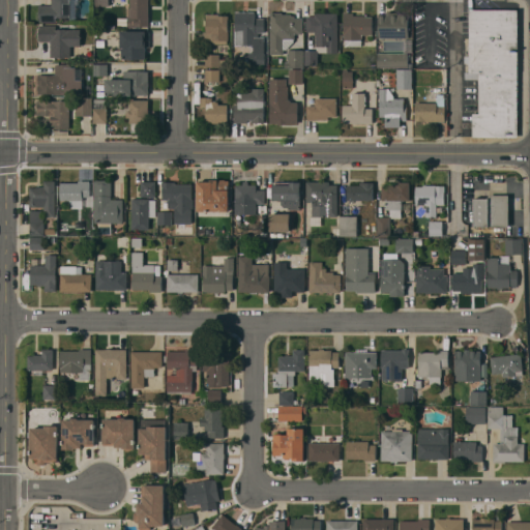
[(70,0),(70,18),(56,18),(56,22),(39,22),(39,10),(38,10),(38,4),(41,4),(41,5),(52,5),(52,0),(70,0)]
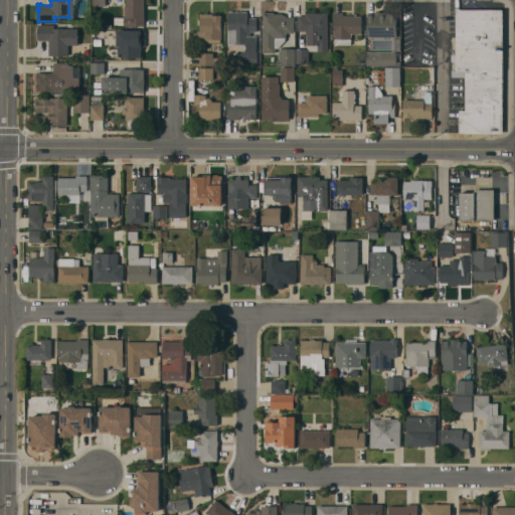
[(144,0),(144,25),(124,25),(124,16),(127,16),(127,0),(144,0)]
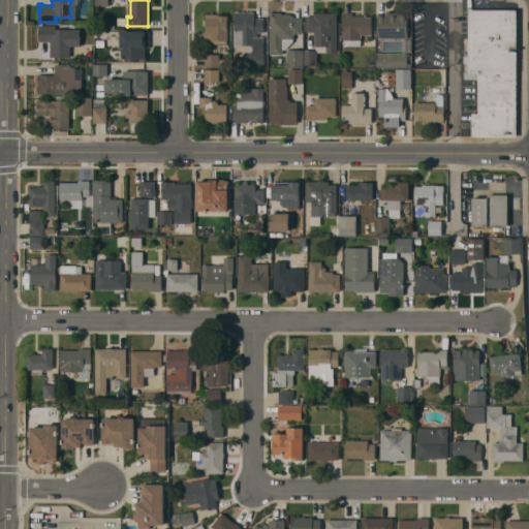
[(517,135),(471,135),(471,113),(477,113),(477,79),(465,79),(465,70),(468,70),(468,9),(518,9),(517,135)]
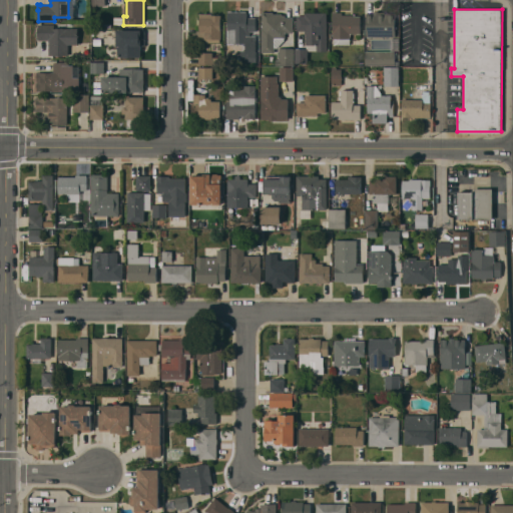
[(227,11),(246,11),(246,16),(255,17),(255,31),(249,31),(249,35),(257,35),(255,63),(259,63),(259,65),(253,65),(253,63),(240,62),(240,50),(245,50),(245,43),(235,42),(235,43),(227,43),(227,11)]
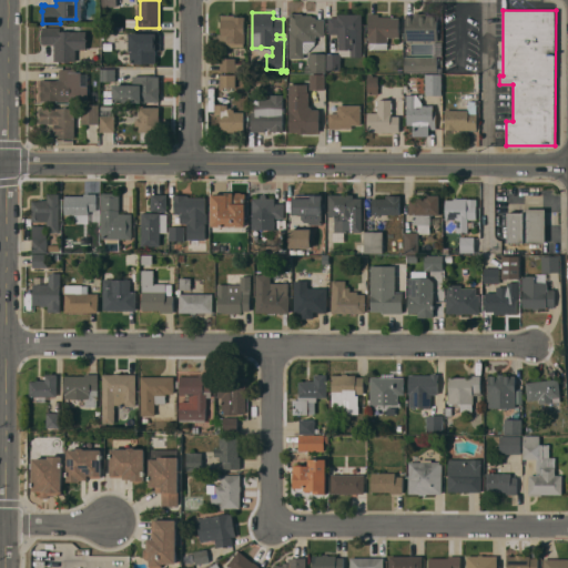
[(369,49),(369,42),(368,42),(368,12),(378,12),(378,13),(392,13),(392,17),(398,17),(398,14),(402,14),(402,19),(399,20),(399,37),(387,37),(387,49),(369,49)]
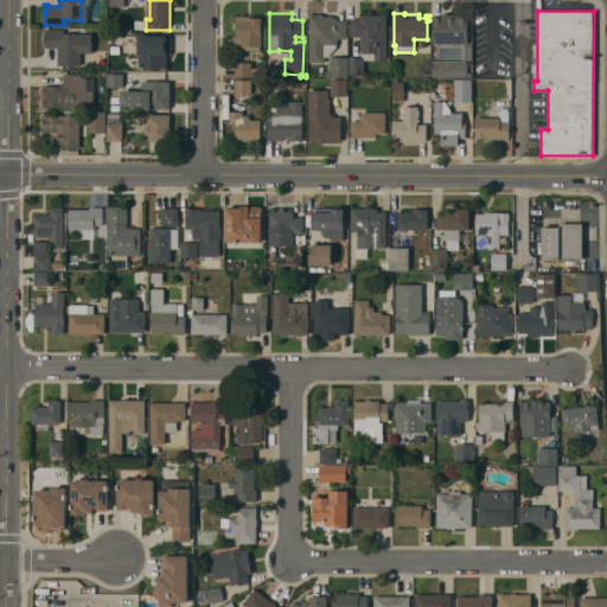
[(434,43),(434,14),(442,14),(442,13),(448,13),(448,14),(455,14),(468,14),(468,43),(434,43)]
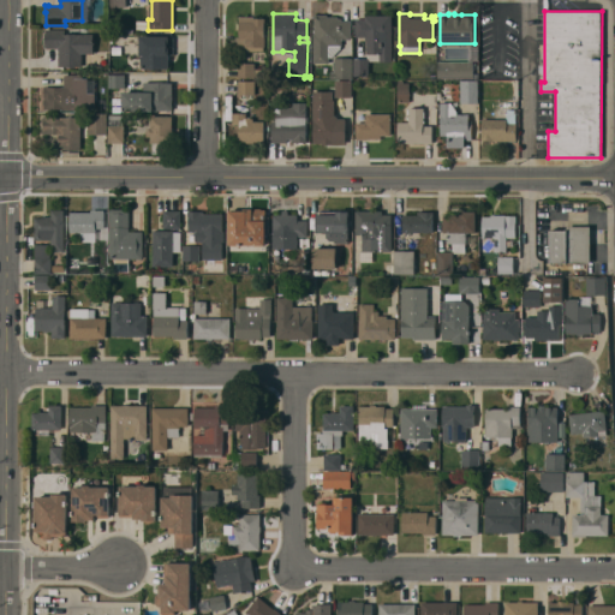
[(314,34),(315,34),(314,15),(328,15),(328,16),(338,16),(338,18),(342,18),(342,21),(351,21),(351,39),(341,39),(341,45),(328,45),(329,63),(314,63),(314,34)]
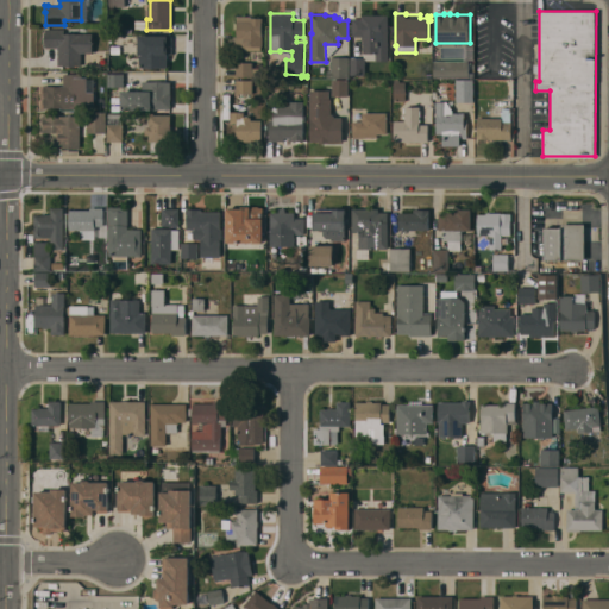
[(388,60),(365,60),(365,57),(364,57),(364,52),(363,52),(363,39),(362,39),(362,36),(352,36),(352,18),(362,18),(362,14),(388,14),(388,60)]
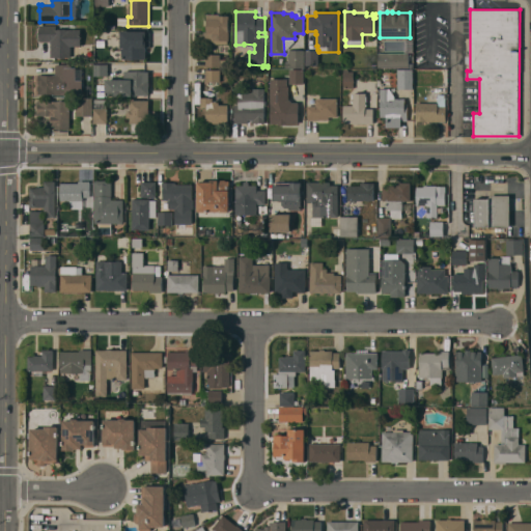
[(219,14),(219,15),(229,15),(229,19),(228,19),(228,31),(229,31),(229,40),(228,40),(227,44),(213,44),(213,39),(212,39),(212,40),(203,40),(203,32),(206,32),(206,14),(219,14)]
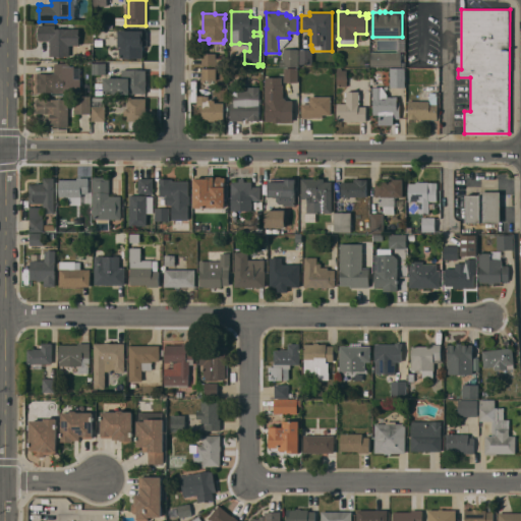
[(55,24),(55,29),(79,29),(79,45),(69,45),(69,56),(49,56),(49,40),(39,40),(39,24),(55,24)]
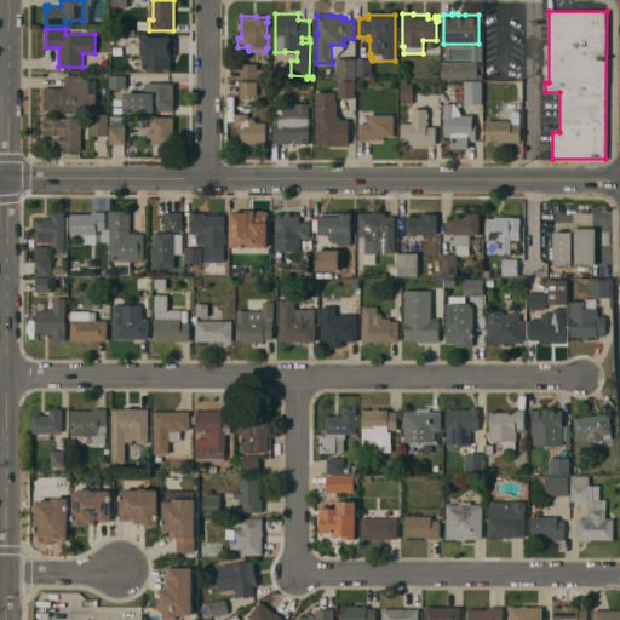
[(141,50),(137,50),(137,44),(141,44),(141,35),(171,35),(171,38),(174,38),(174,56),(170,56),(171,68),(142,68),(142,67),(137,67),(133,56),(141,55),(141,50)]
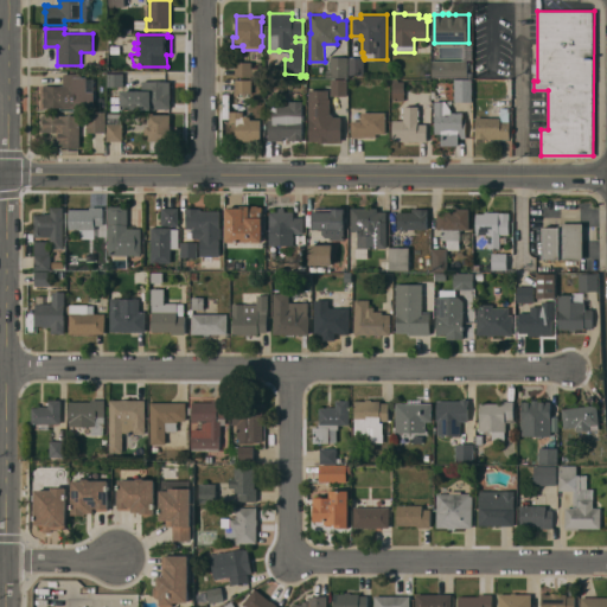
[(326,76),(326,70),(330,70),(330,56),(349,57),(347,77),(326,76)]
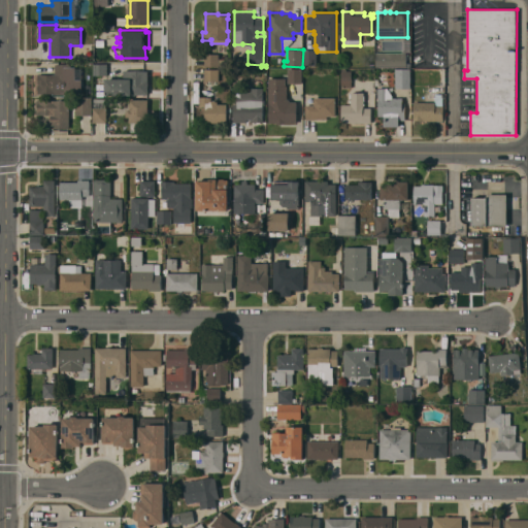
[(303,50),(304,50),(304,48),(314,48),(314,50),(317,50),(317,65),(303,65),(303,50)]
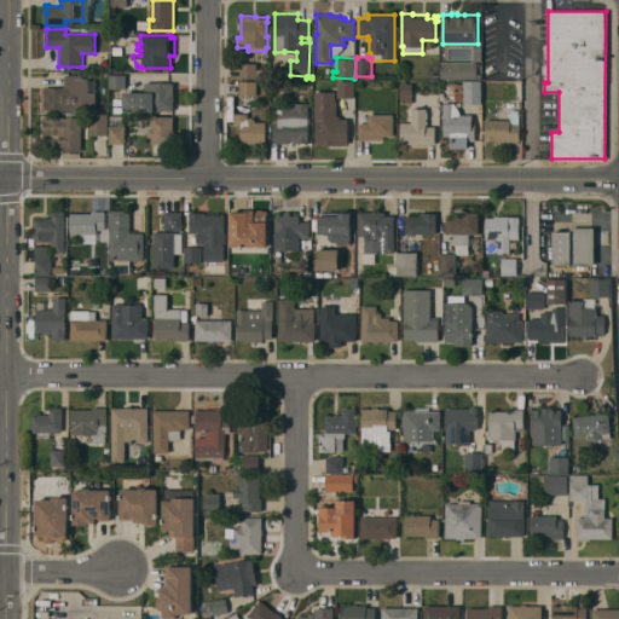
[(479,62),(479,65),(476,65),(476,79),(468,79),(468,77),(440,77),(440,61),(479,62)]
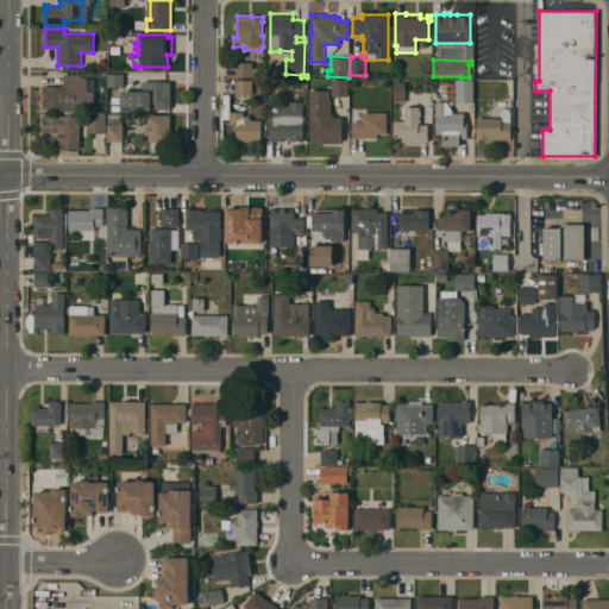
[(237,76),(236,62),(252,62),(252,68),(261,68),(261,75),(237,76)]
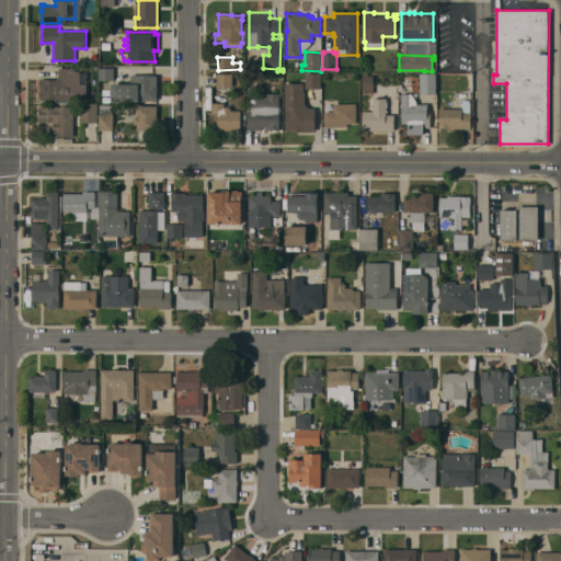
[(45,99),(45,100),(39,100),(39,90),(42,90),(42,88),(39,88),(39,78),(58,79),(58,68),(60,68),(60,67),(76,67),(75,83),(70,83),(70,98),(68,100),(45,99)]
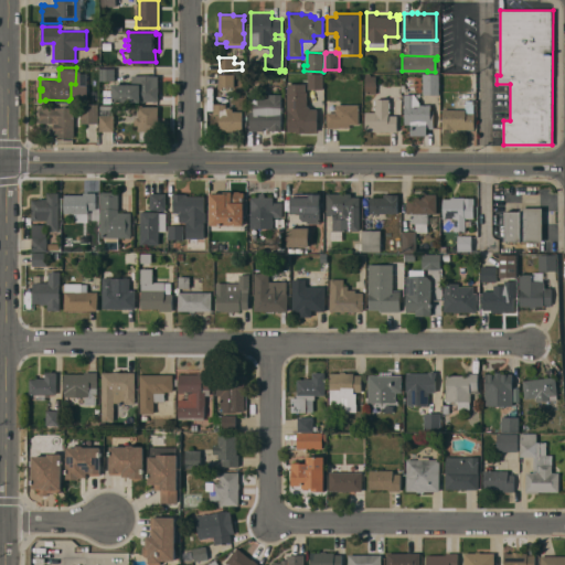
[(99,80),(100,67),(115,67),(115,81),(99,80)]
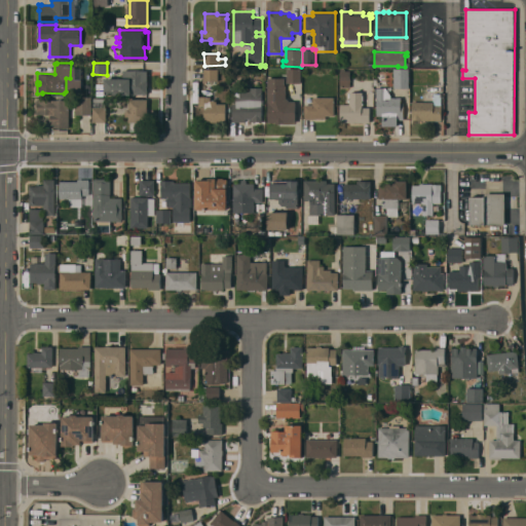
[(203,80),(203,68),(219,69),(218,80),(203,80)]
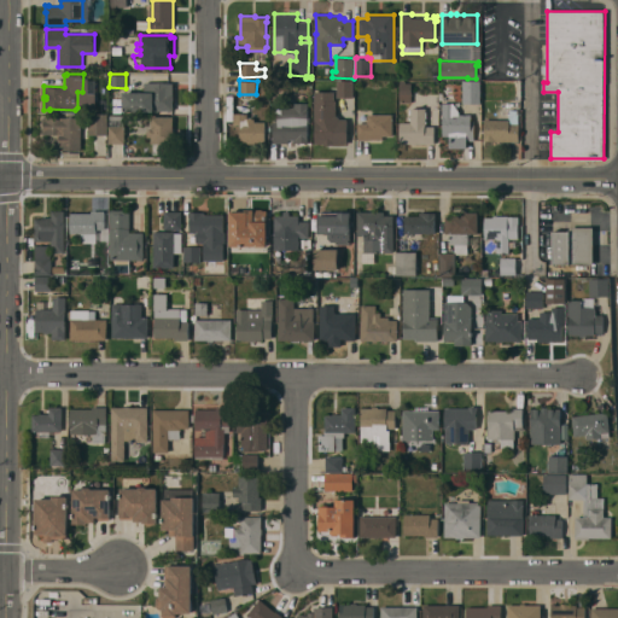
[(354,97),(337,97),(337,80),(354,80),(354,97)]
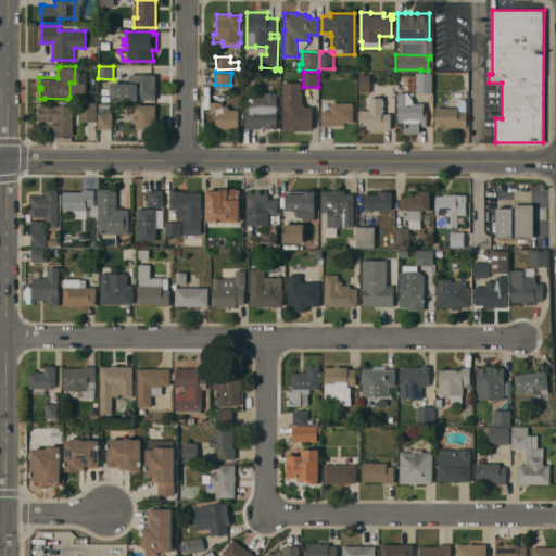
[(370,91),(359,91),(359,72),(365,72),(365,74),(370,74),(370,91)]
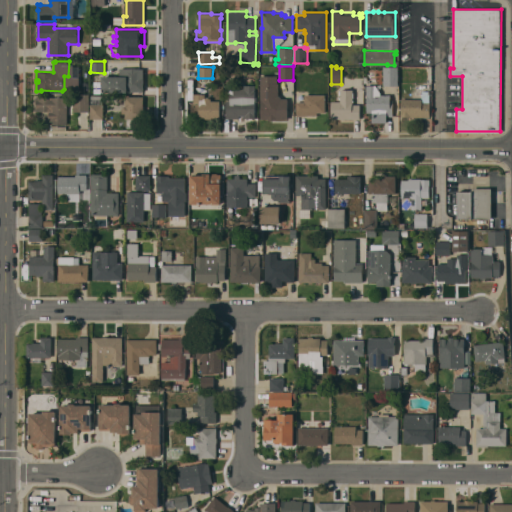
[(398,85),(383,85),(383,66),(398,66),(398,85)]
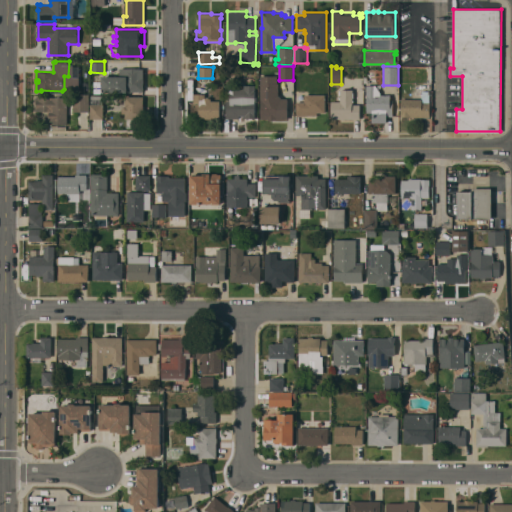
[(144,91),(128,91),(128,92),(102,92),(102,76),(119,76),(120,68),(144,68),(144,91)]
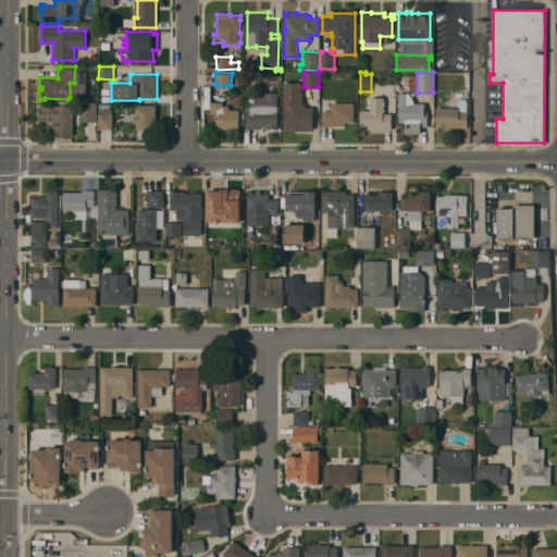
[(313,107),(313,130),(301,130),(301,131),(292,131),(292,130),(283,130),(283,82),(301,83),(301,90),(304,90),(304,103),(307,107),(313,107)]
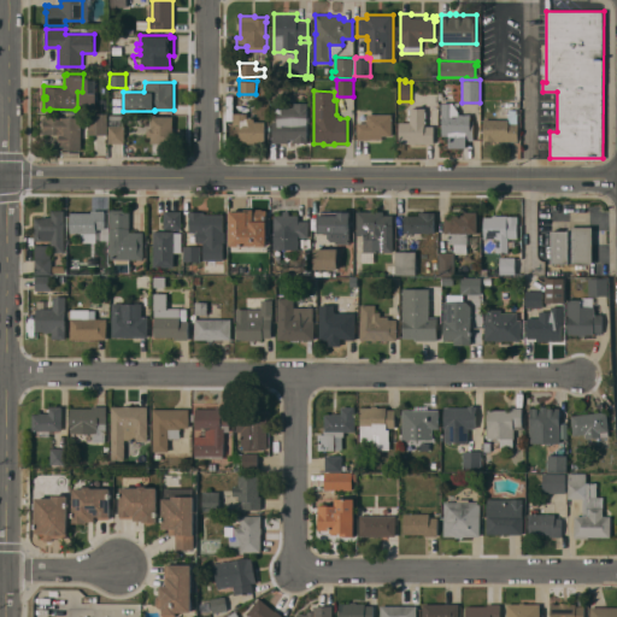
[(309,142),(293,142),(293,139),(287,139),(287,142),(272,142),(272,122),(277,122),(277,112),(282,112),(282,106),(294,106),(294,103),(309,103),(309,142)]
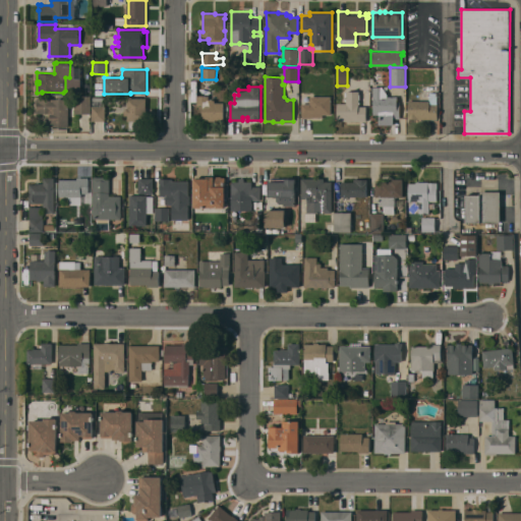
[(388,96),(397,97),(397,102),(400,102),(400,118),(381,118),(381,114),(372,114),(373,96),(372,96),(372,87),(383,87),(388,94),(388,96)]
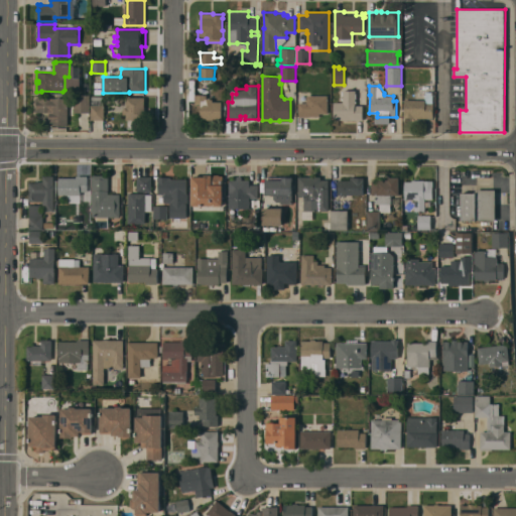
[(334,120),(334,102),(343,102),(343,100),(342,100),(342,97),(343,97),(343,95),(342,95),(342,91),(344,91),(344,90),(356,90),(356,93),(357,93),(357,98),(356,98),(356,100),(357,100),(357,103),(355,103),(355,105),(363,105),(363,120),(334,120)]
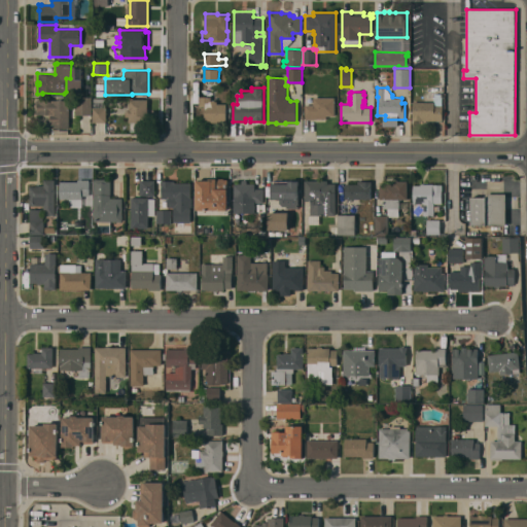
[(413,119),(413,101),(434,102),(434,93),(443,93),(442,105),(443,105),(443,120),(413,119)]
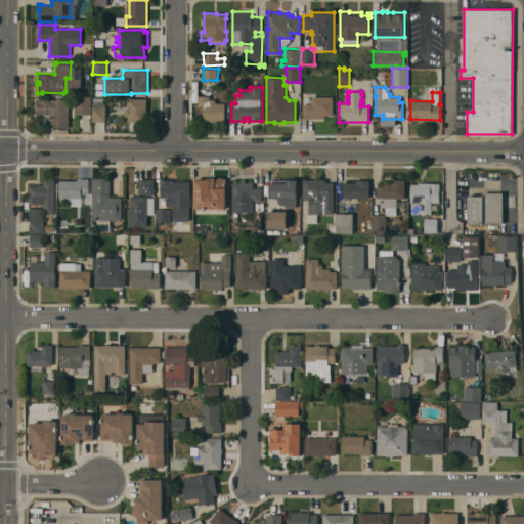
[(204,121),(204,106),(203,106),(203,104),(199,104),(199,95),(210,95),(210,100),(211,100),(211,99),(214,99),(214,100),(216,100),(216,102),(225,102),(225,121),(204,121)]
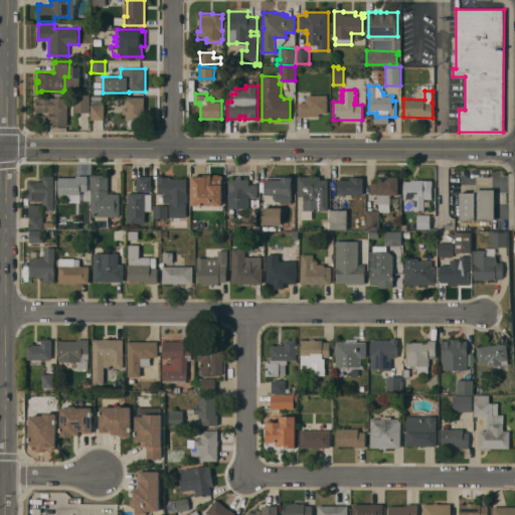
[(91,112),(73,112),(73,95),(91,95),(91,112)]
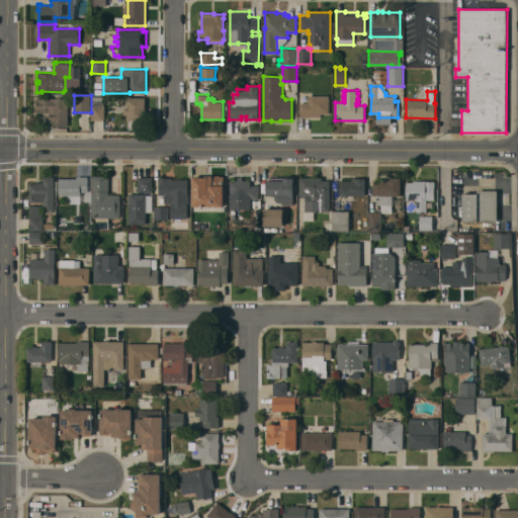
[(329,95),(329,113),(321,113),(321,116),(310,116),(310,117),(300,116),(300,113),(299,113),(299,103),(309,103),(309,95),(329,95)]
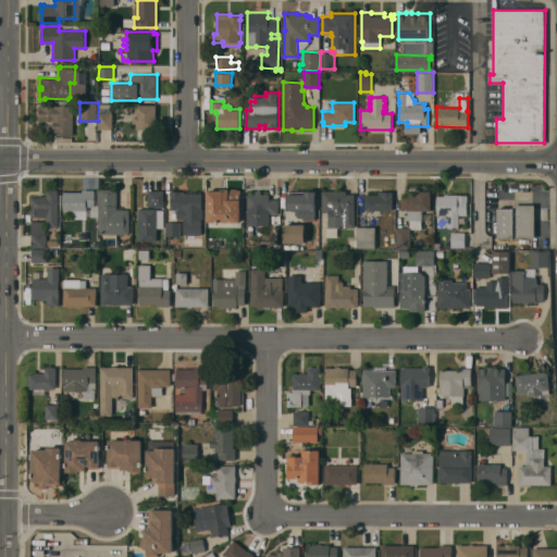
[(112,103),(112,113),(112,128),(99,128),(99,126),(98,126),(98,113),(99,113),(99,103),(112,103)]
